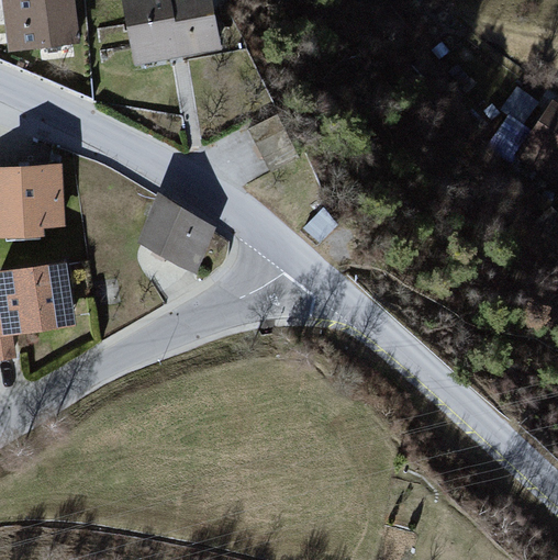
[(0,0),(0,12),(7,54),(82,43),(76,0),(0,0)]
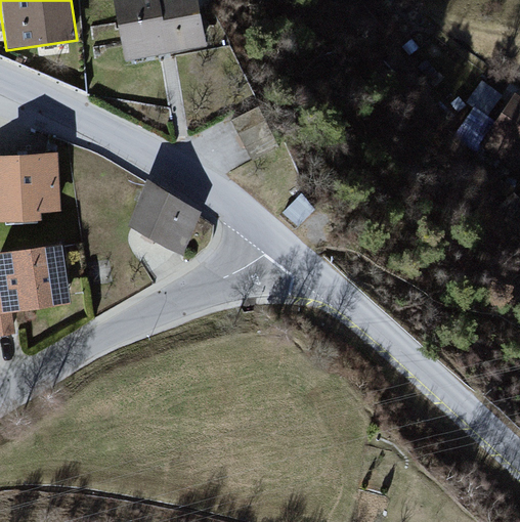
[(109,0),(124,68),(208,50),(197,0),(109,0)]
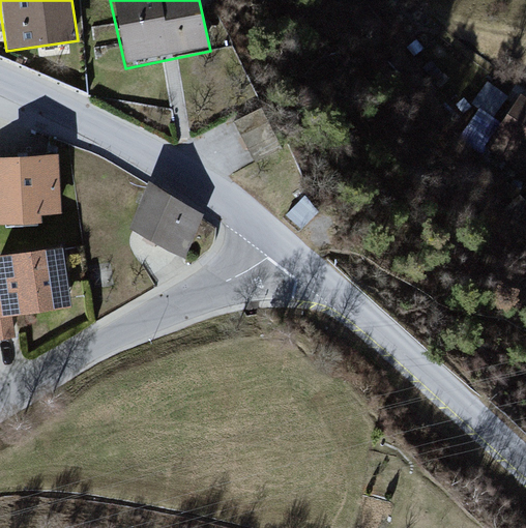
[(504,94),(486,82),(473,99),(492,112),(504,94)]
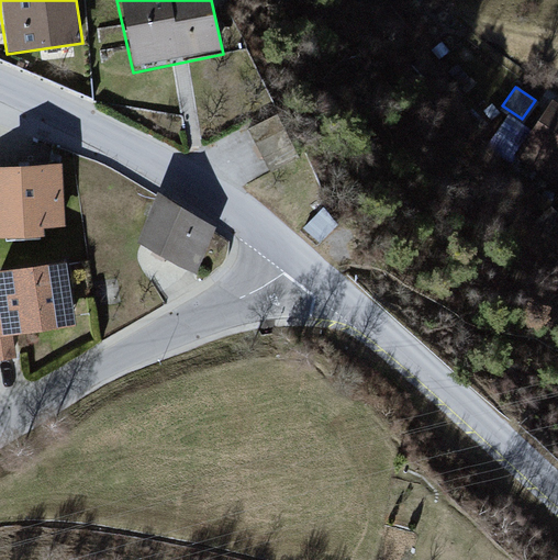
[(557,101),(550,97),(513,155),(557,183),(557,101)]
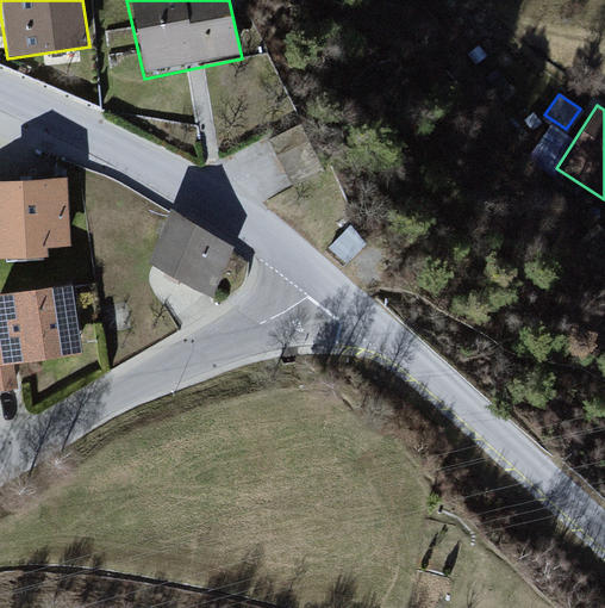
[(0,261),(48,260),(47,244),(70,243),(68,178),(0,181),(0,261)]
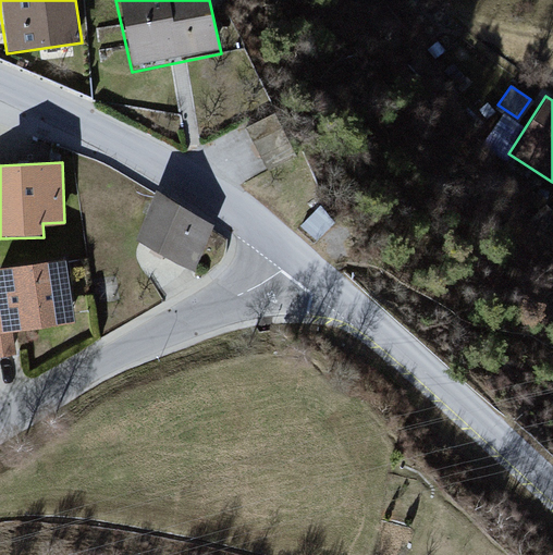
[(219,223),(158,194),(133,245),(194,274),(219,223)]
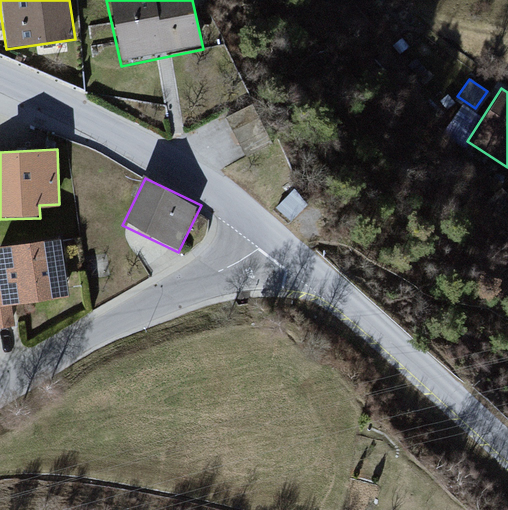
[(303,202),(290,189),(272,206),(285,220),(303,202)]
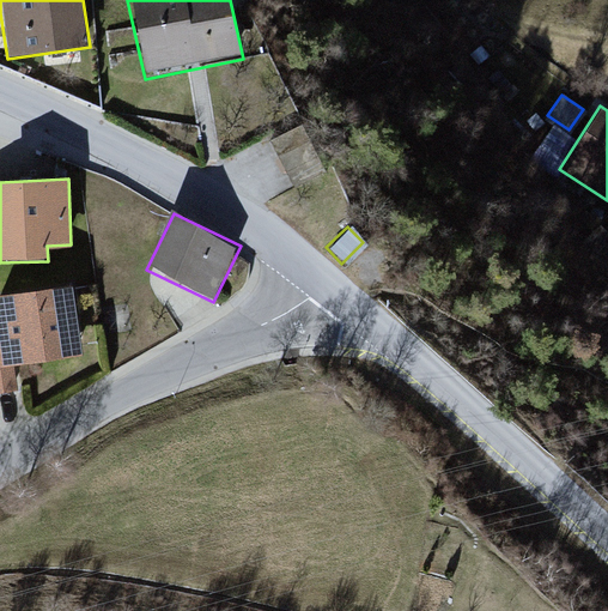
[(72,286),(0,295),(0,399),(20,397),(16,366),(80,357),(72,286)]
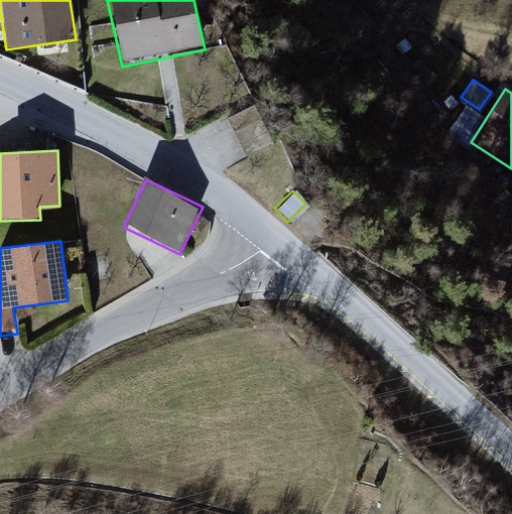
All buildings are outlined.
